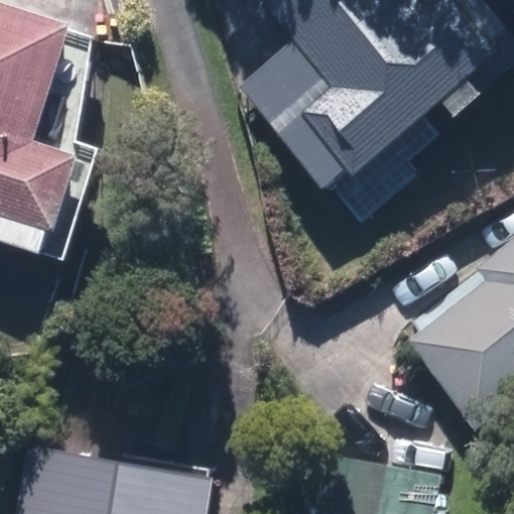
[(97,150),(79,144),(92,37),(74,31),(76,23),(0,0),(0,241),(62,261),(97,150)]
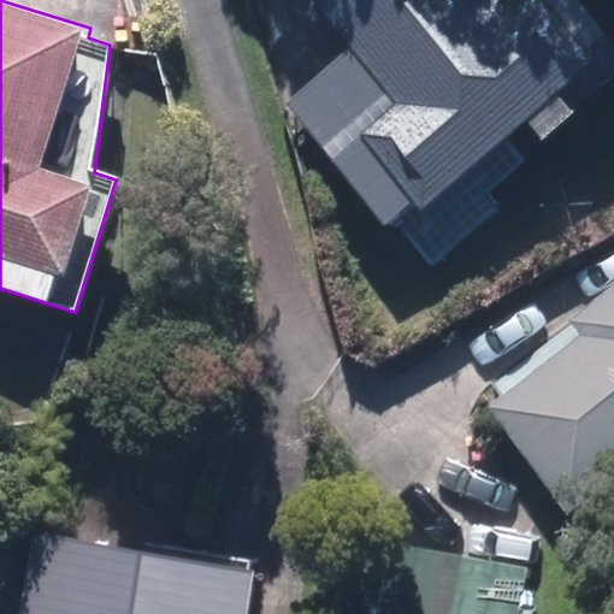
[(499,142),(527,119),(542,137),(612,81),(576,36),(547,0),(310,0),(353,52),(288,105),(427,278),(512,210),(490,184),(515,164),(499,142)]
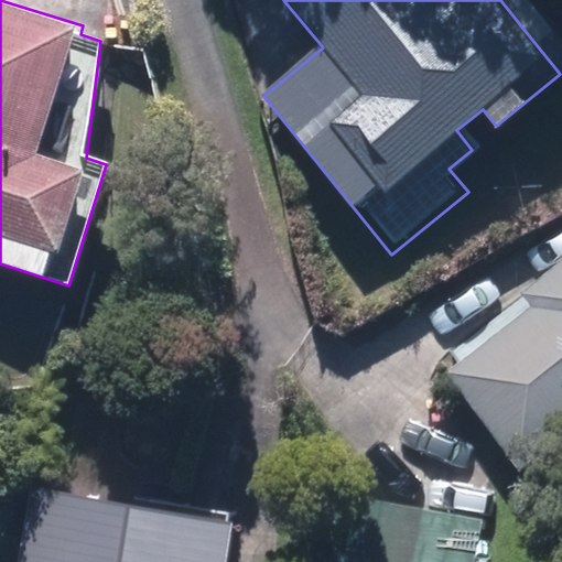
[(561,258),(516,294),(529,312),(444,377),(516,468),(561,432),(561,258)]
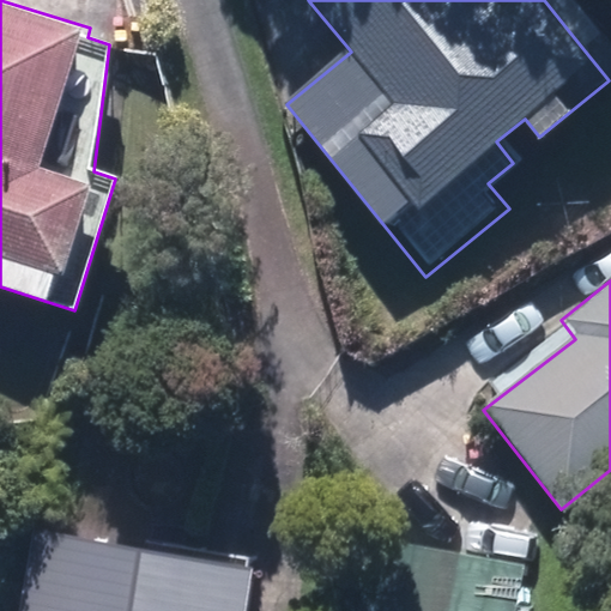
[(26,527),(13,610),(248,610),(256,562),(26,527)]
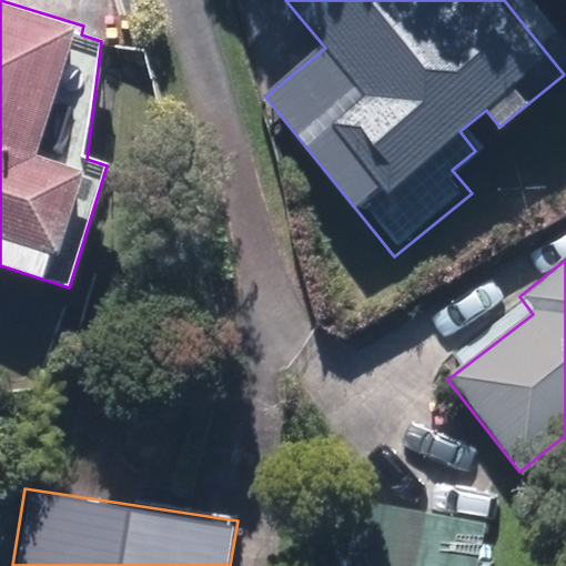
[(339,498),(327,565),(471,565),(478,519),(339,498)]
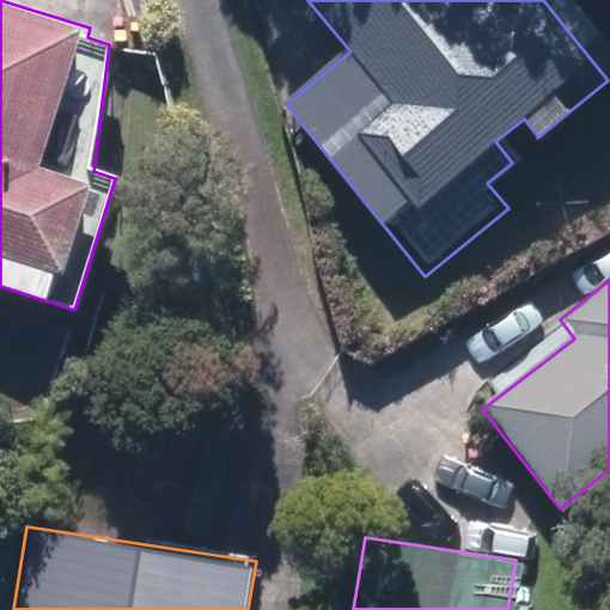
All buildings are outlined.
